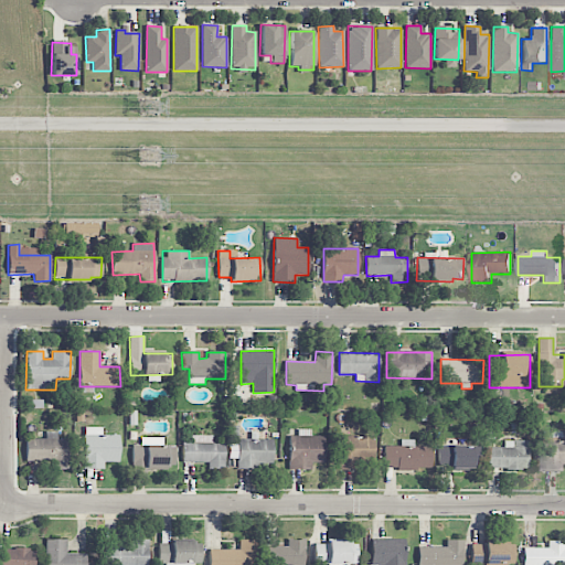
[(118,462),(119,435),(102,435),(102,427),(85,427),(84,469),(104,469),(104,461),(118,462)]
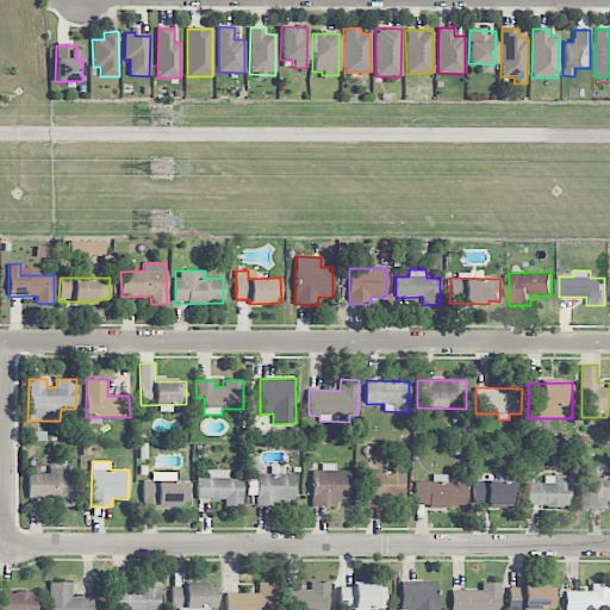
[(312,471),(312,506),(337,508),(337,499),(349,499),(350,471),(335,471),(336,464),(322,464),(321,471),(312,471)]
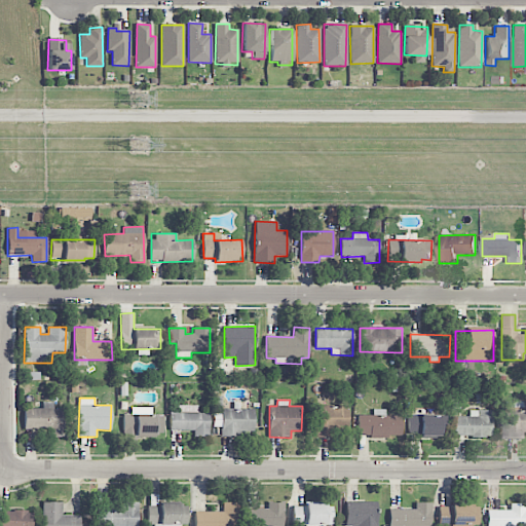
[(525,401),(503,402),(504,438),(523,437),(523,433),(525,433),(525,401)]
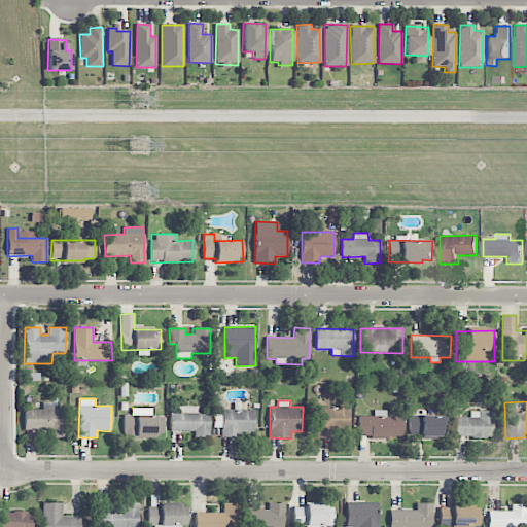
[(25,409),(24,433),(64,434),(64,410),(54,409),(54,402),(43,402),(42,410),(25,409)]
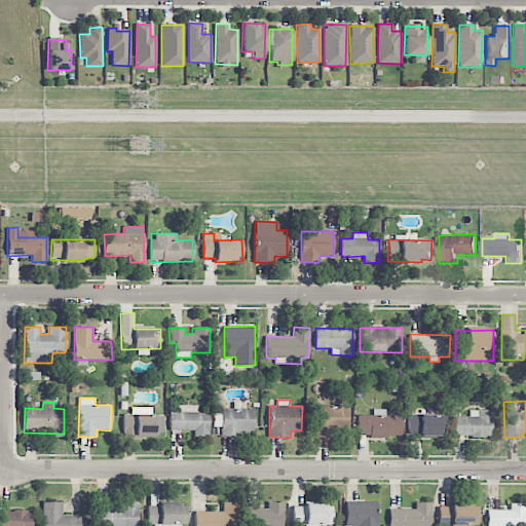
[(171,430),(193,430),(193,437),(209,437),(209,413),(197,413),(197,406),(178,406),(178,412),(171,412),(171,430)]
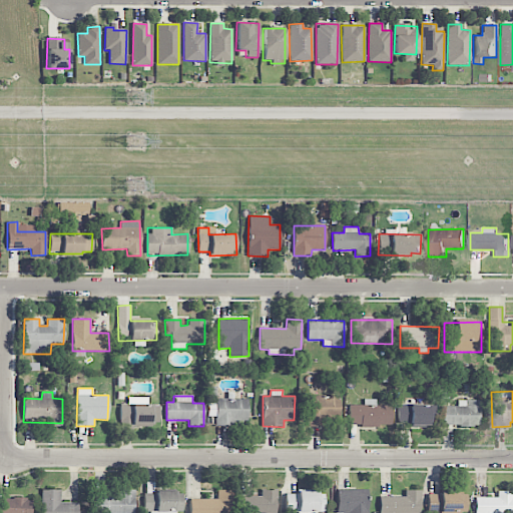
[(338,421),(338,396),(308,396),(308,421),(338,421)]
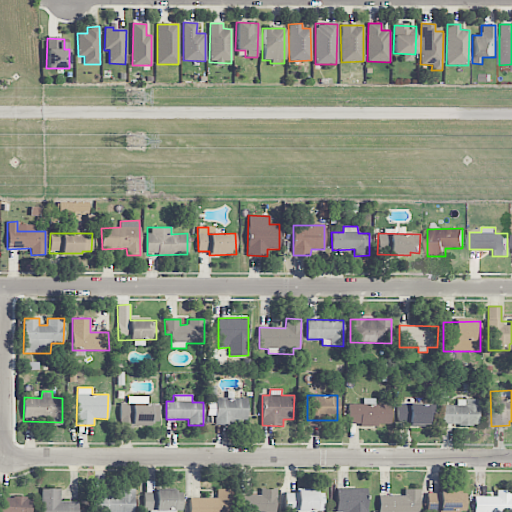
[(348,404),(349,426),(389,425),(389,404),(374,405),(374,398),(363,398),(363,404),(348,404)]
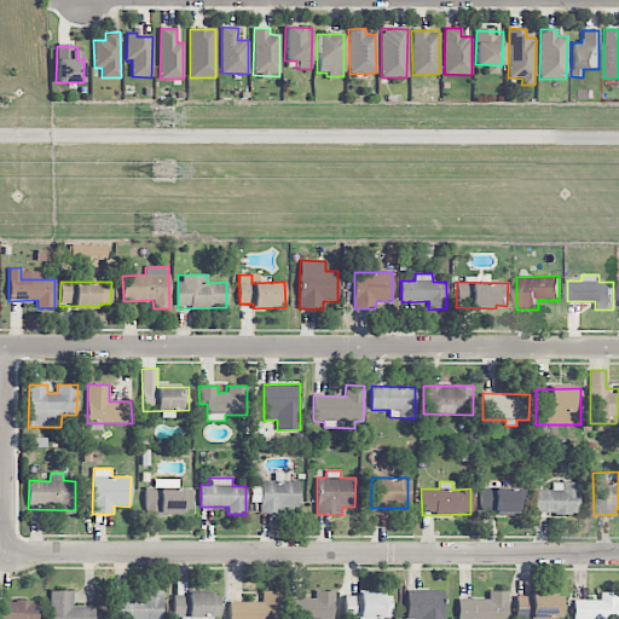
[(298,508),(299,482),(252,482),(250,502),(260,502),(260,514),(283,514),(283,508),(298,508)]
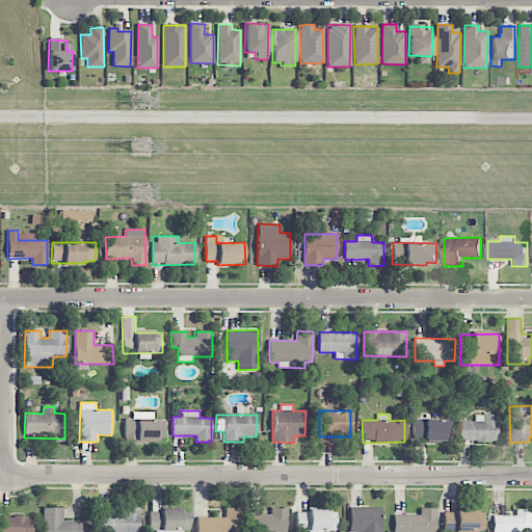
[(458,441),(498,442),(498,415),(475,415),(475,422),(459,421),(458,441)]
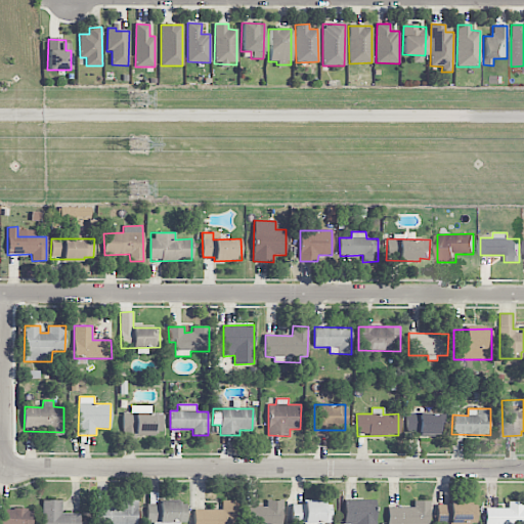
[(163,434),(162,412),(123,413),(123,434),(163,434)]
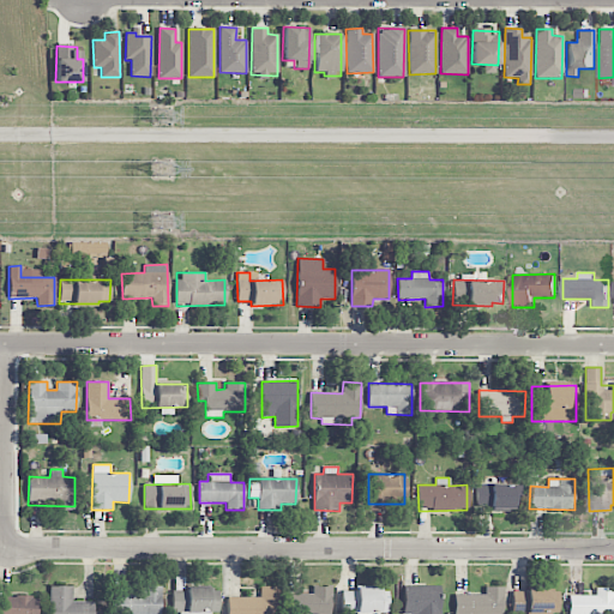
[(522,510),(522,485),(476,483),(475,509),(522,510)]
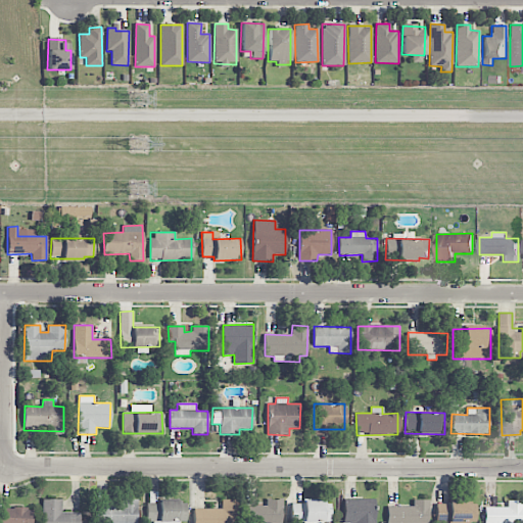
[(79,522),(80,513),(62,513),(62,498),(42,498),(42,522),(79,522)]
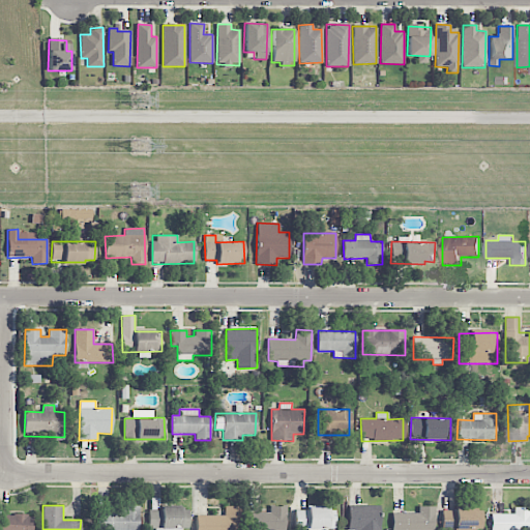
[(138,529),(138,505),(121,506),(121,512),(97,512),(97,529),(138,529)]
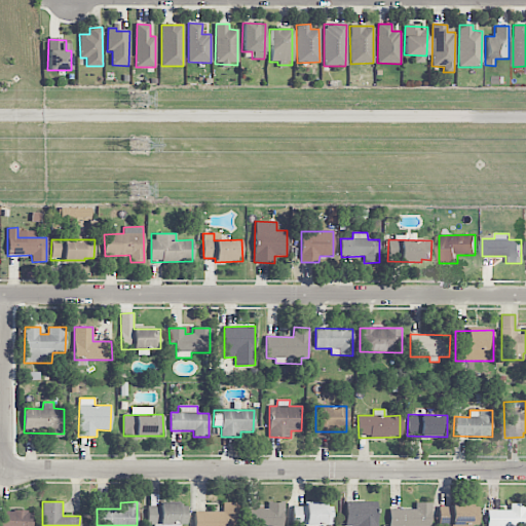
[(376,525),(376,501),(345,502),(346,525),(357,525),(376,525)]
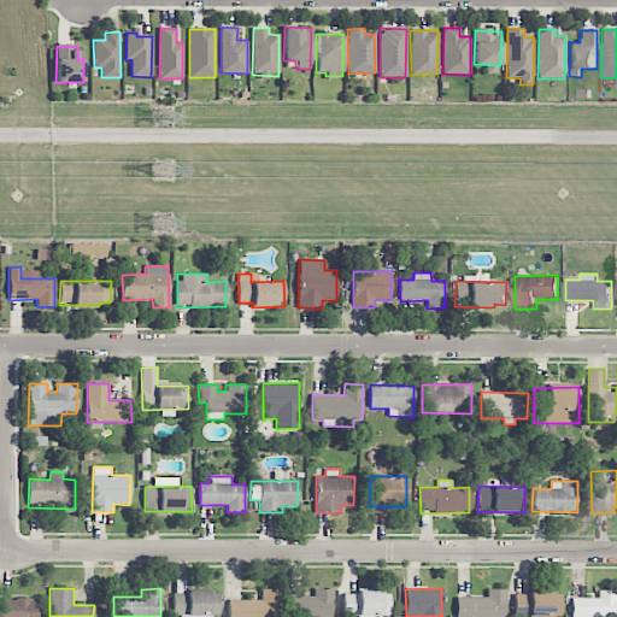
[(228,616),(276,616),(277,589),(262,589),(262,600),(229,600),(228,616)]
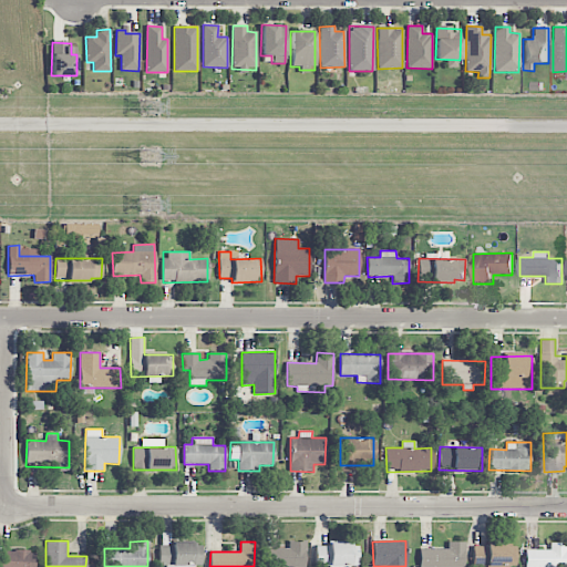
[(305,566),(305,542),(288,542),(288,548),(271,549),(271,566),(305,566)]
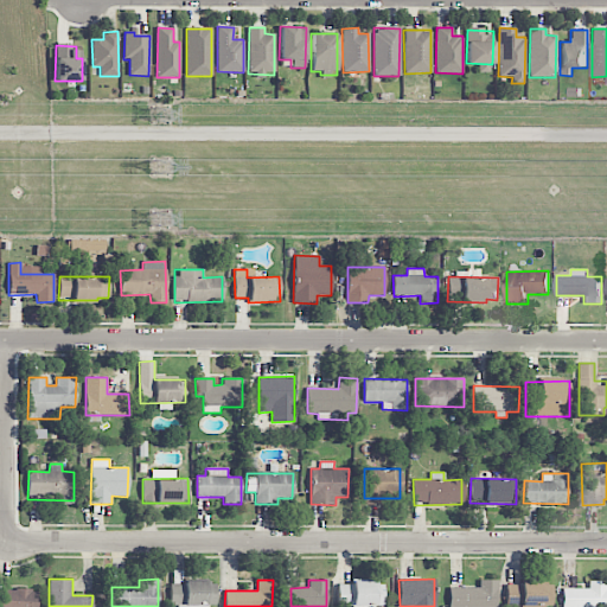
[(478,588),(449,587),(448,606),(496,606),(497,580),(478,580),(478,588)]
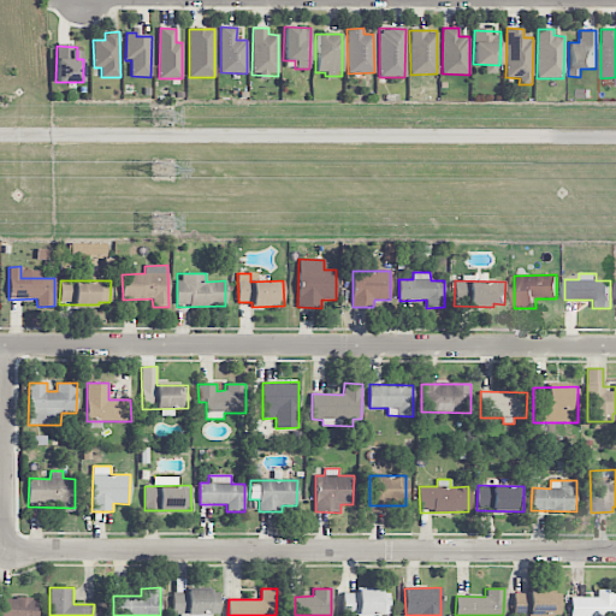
[(570,597),(569,615),(614,615),(615,590),(597,590),(597,598),(570,597)]
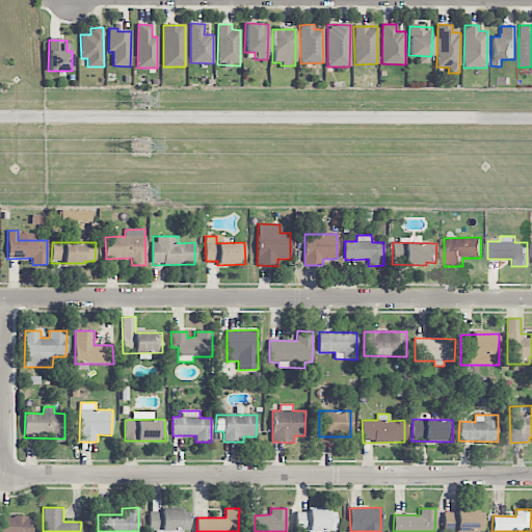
[(297,531),(309,531),(328,531),(329,531),(336,531),(336,510),(296,511),(297,531)]
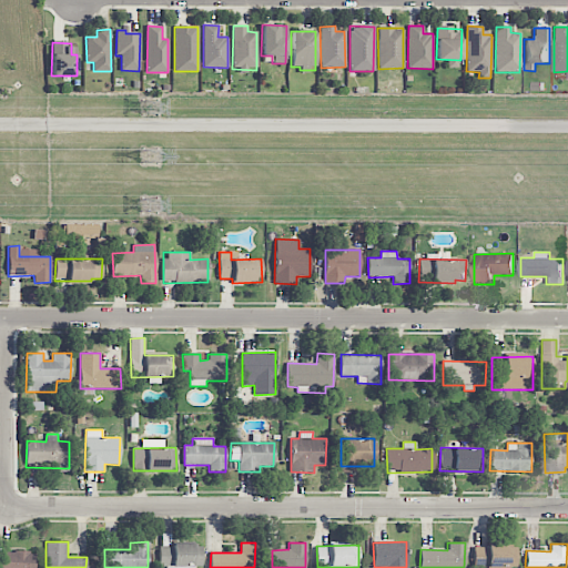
[(516,545),(474,546),(474,567),(517,567),(516,545)]
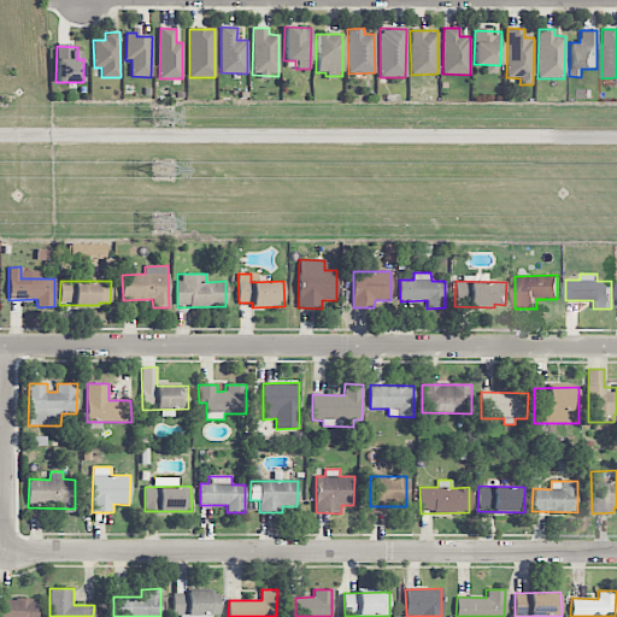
[(37,616),(39,600),(0,598),(0,616),(37,616)]
